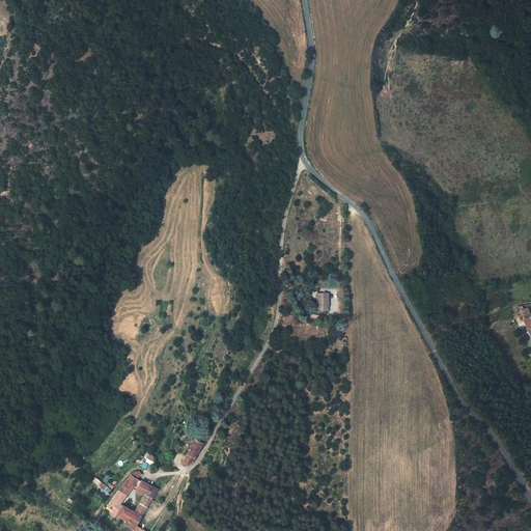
[(317,294),(317,312),(330,312),(330,294),(317,294)]
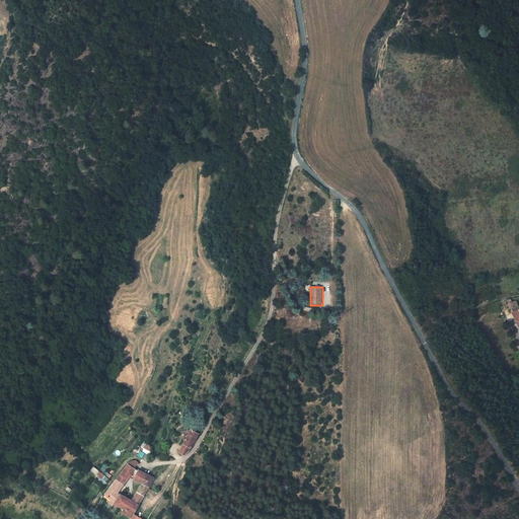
[(507,302),(510,307),(511,307),(513,311),(512,312),(518,325),(518,305),(515,299),(513,300),(511,297),(508,299),(508,302),(507,302)]
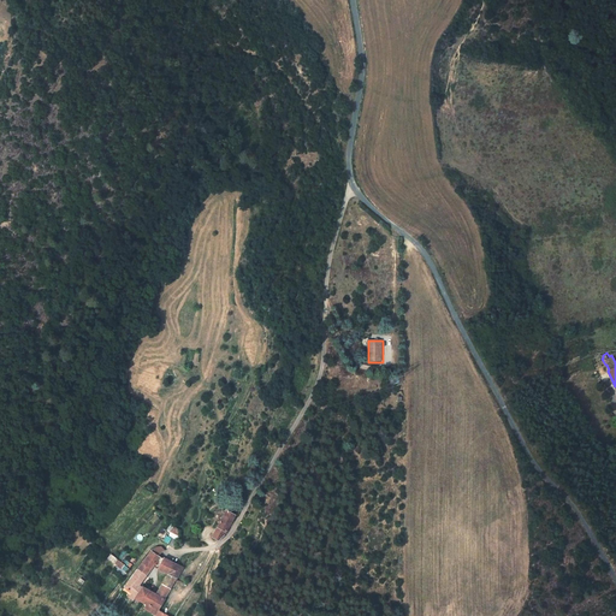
[(229,514),(213,537),(219,540),(226,534),(237,519),(229,514)]
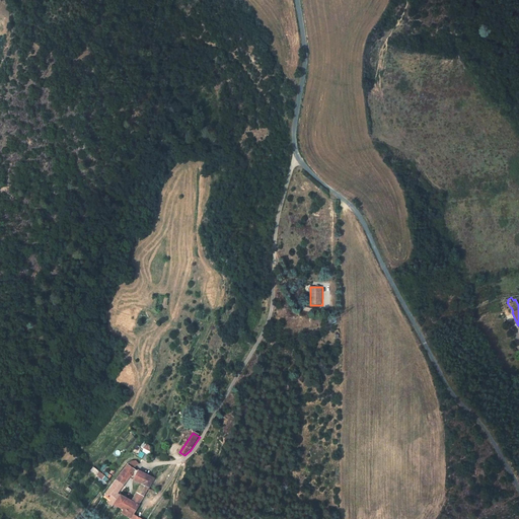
[(135,456),(146,458),(149,451),(142,449),(137,447),(135,456)]
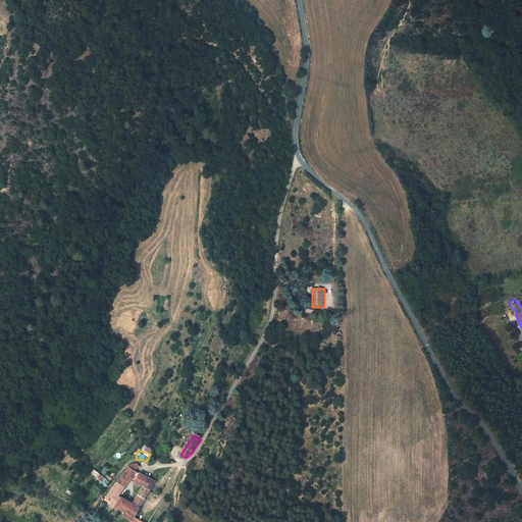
[(129,468),(106,502),(123,513),(121,516),(132,521),(134,518),(154,484),(136,475),(140,469),(136,467),(132,467),(131,468),(129,468)]
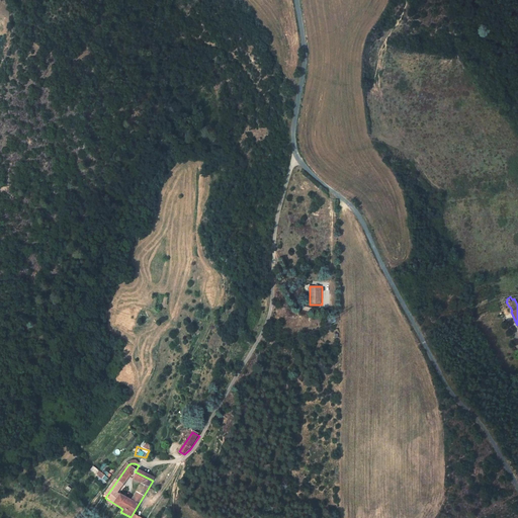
[(94,465),(90,469),(105,483),(108,478),(94,465)]
